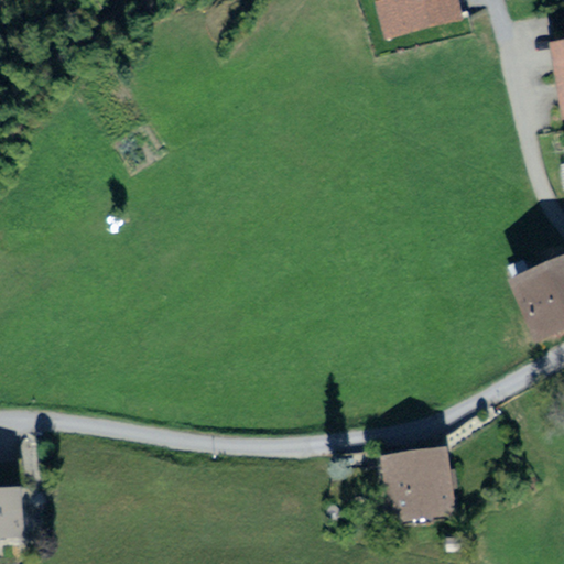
[(461,0),(373,0),(386,42),(467,21),(461,0)]
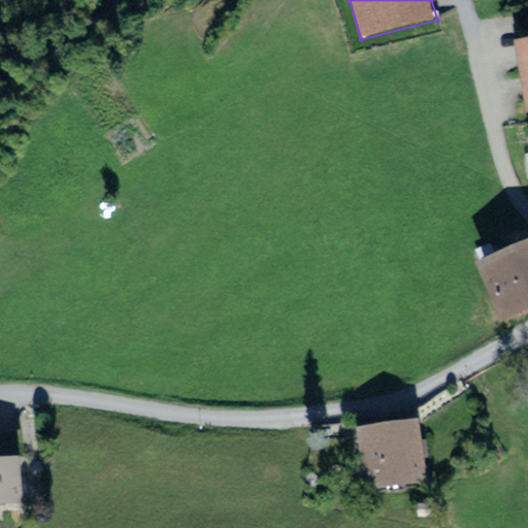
[(527,34),(515,37),(527,112),(527,34)]
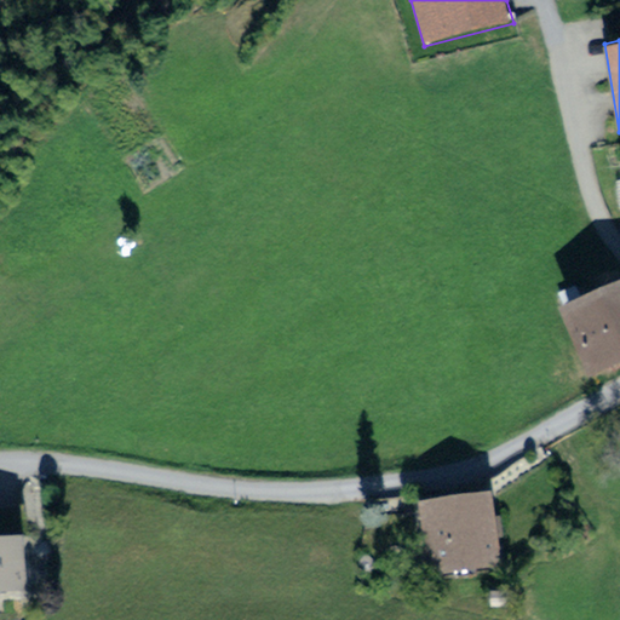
[(619,360),(619,275),(556,304),(587,375),(619,360)]
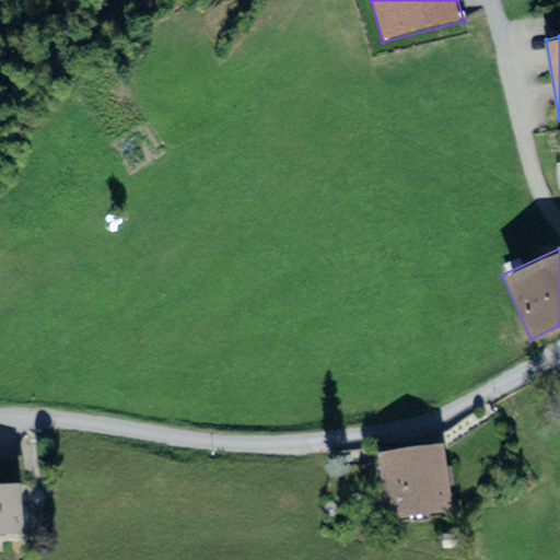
[(441,441),(378,451),(389,520),(452,509),(441,441)]
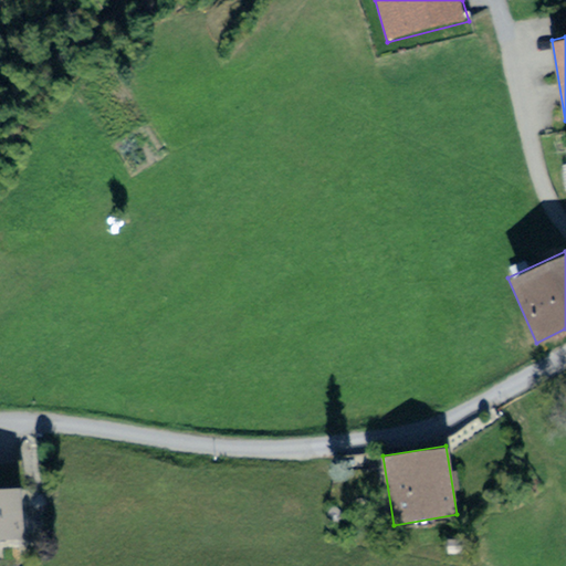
[(20,465),(0,467),(0,537),(17,536),(13,501),(22,500),(20,465)]
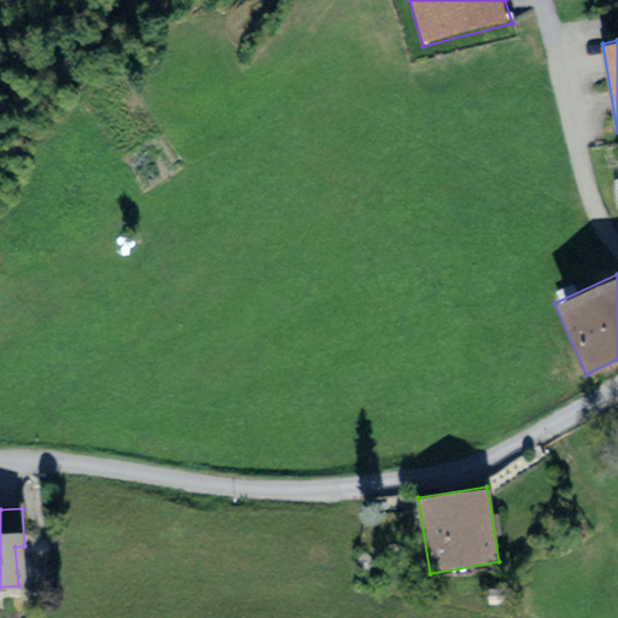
All buildings are outlined.
